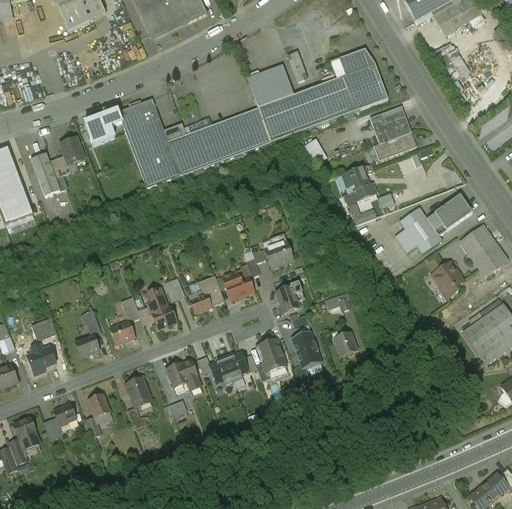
[(0,0),(0,20),(12,17),(8,0),(0,0)]
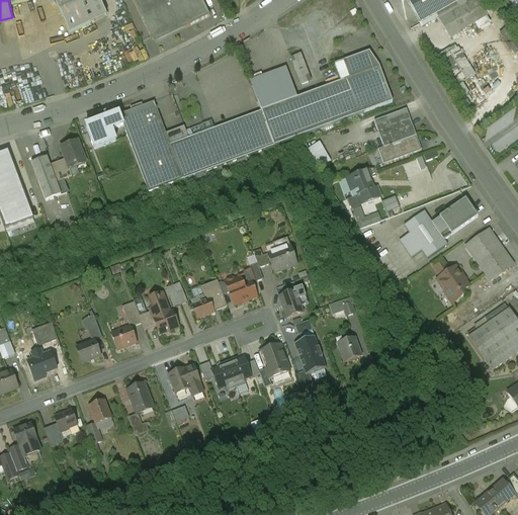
[(107,13),(101,0),(53,0),(68,31),(107,13)]
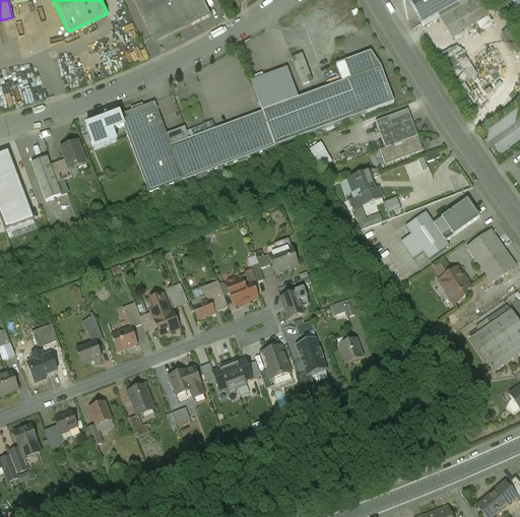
[(133,0),(151,37),(188,19),(190,23),(211,13),(205,0),(133,0)]
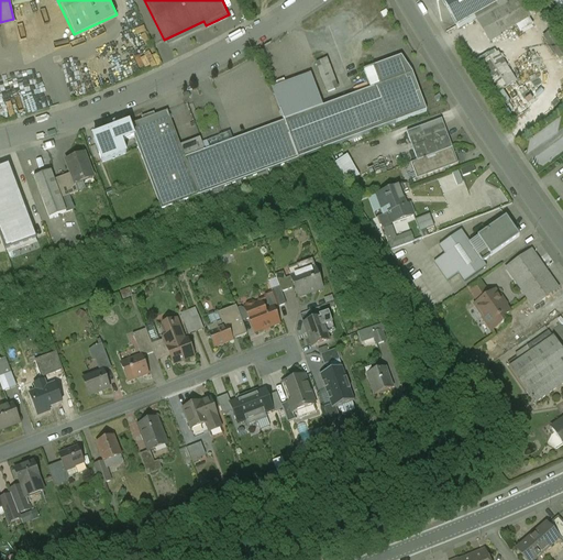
[(441,0),(455,24),(496,0),(441,0)]
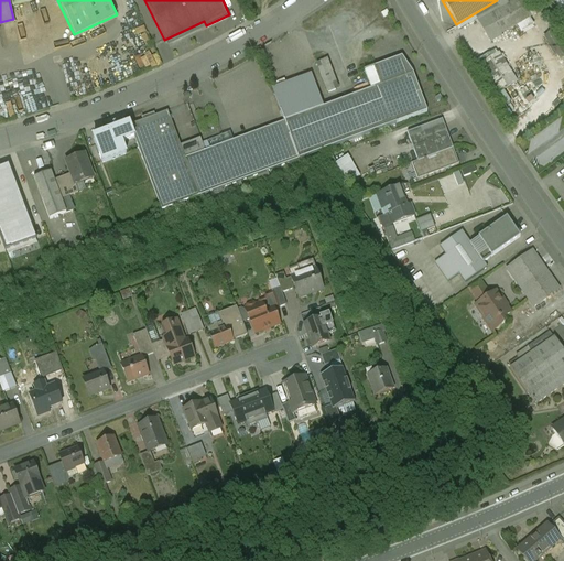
[(510,0),(478,18),(489,38),(537,11),(530,0),(510,0)]
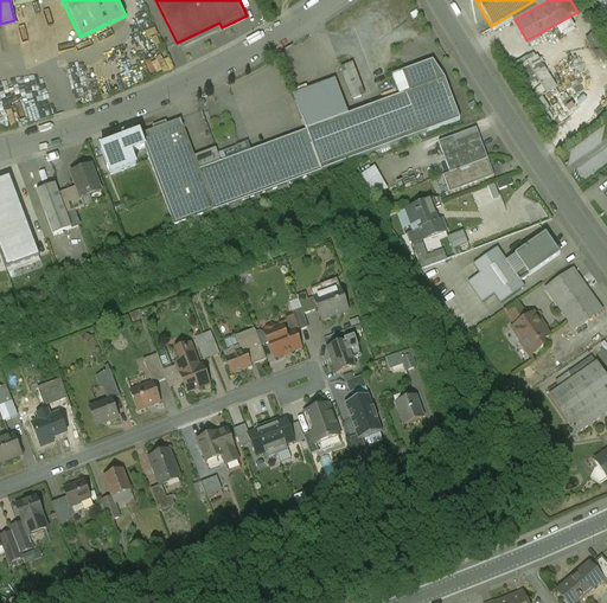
[(606,49),(594,30),(583,37),(601,62),(606,57),(606,49)]
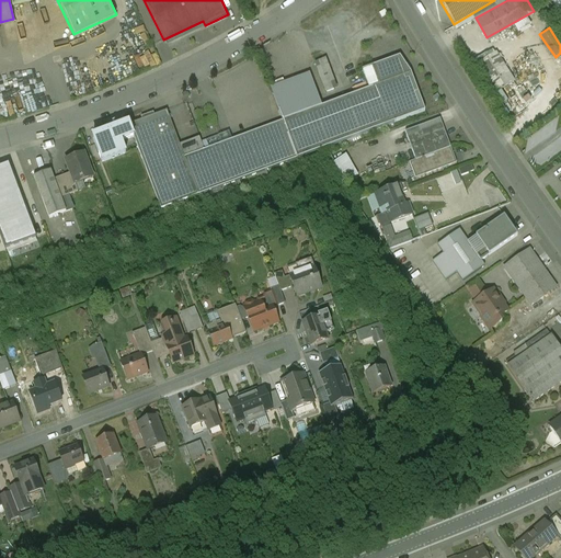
[(316,53),(329,90),(340,87),(328,48),(316,53)]
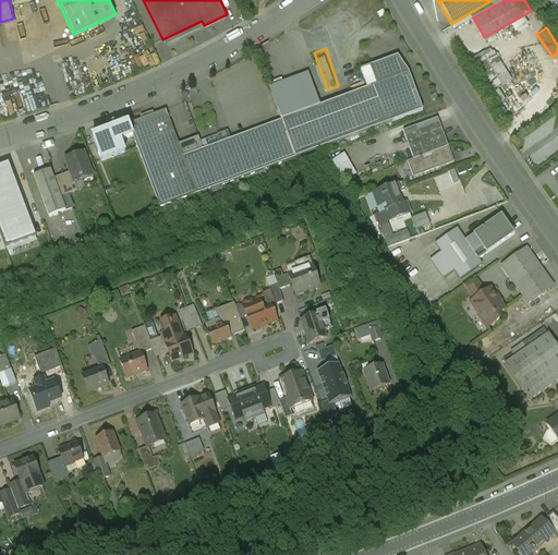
[(511,77),(493,49),(474,60),(492,89),(511,77)]
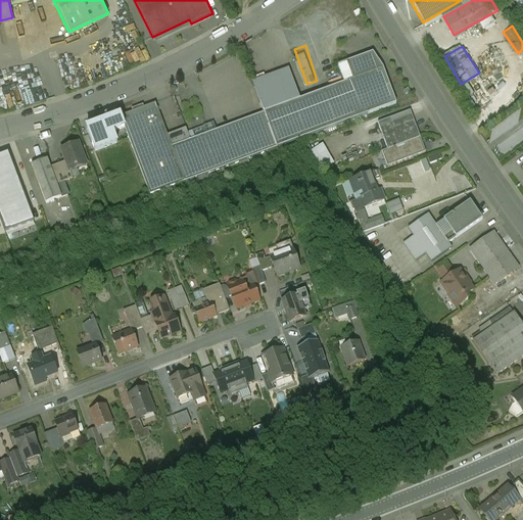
[(156,99),(122,112),(127,125),(152,192),(397,99),(378,48),(347,60),(353,77),(174,145),(156,99)]
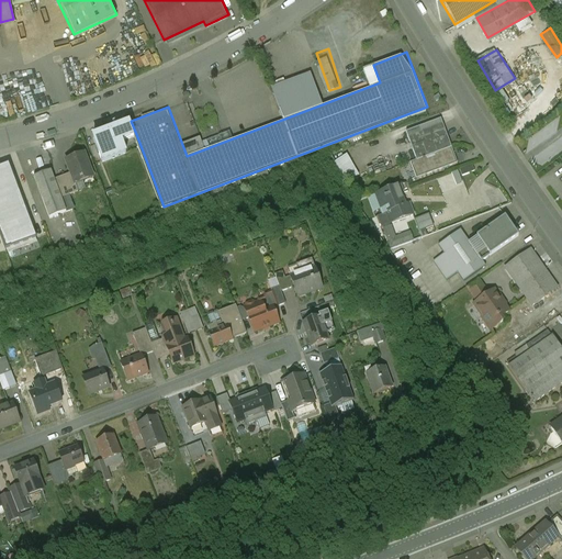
[(444,114),(408,127),(418,157),(413,159),(418,174),(459,159),(444,114)]
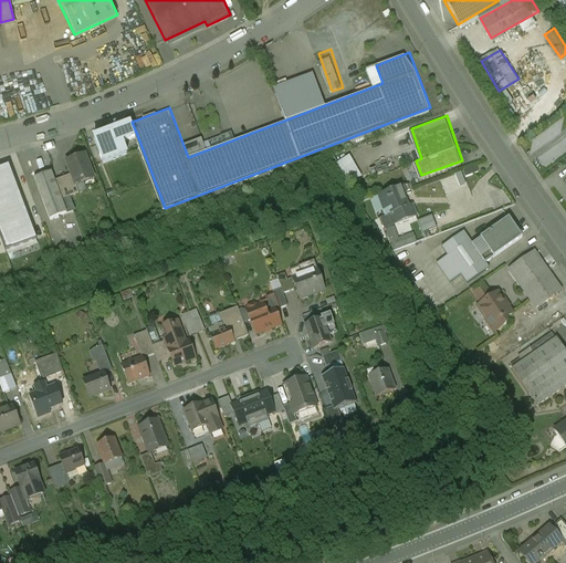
[(137,135),(132,122),(93,136),(104,163),(129,154),(124,139),(137,135)]
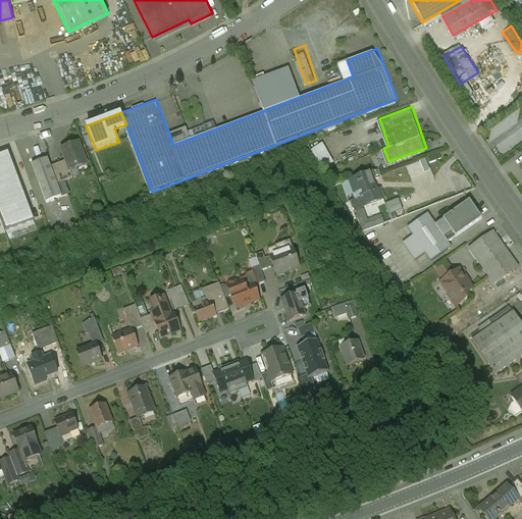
[(59,146),(64,158),(68,169),(87,162),(79,140),(59,146)]
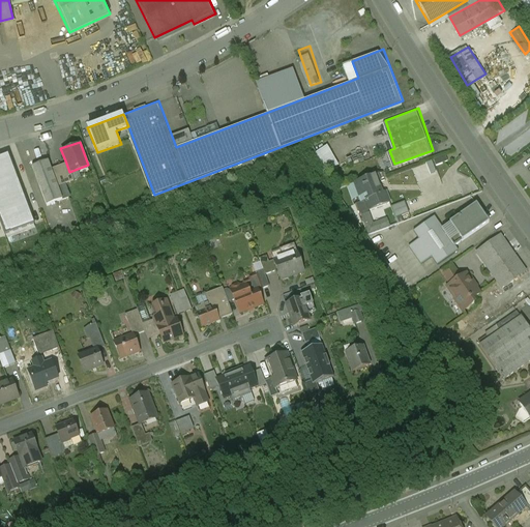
[(445,150),(433,155),(436,163),(448,157),(445,150)]
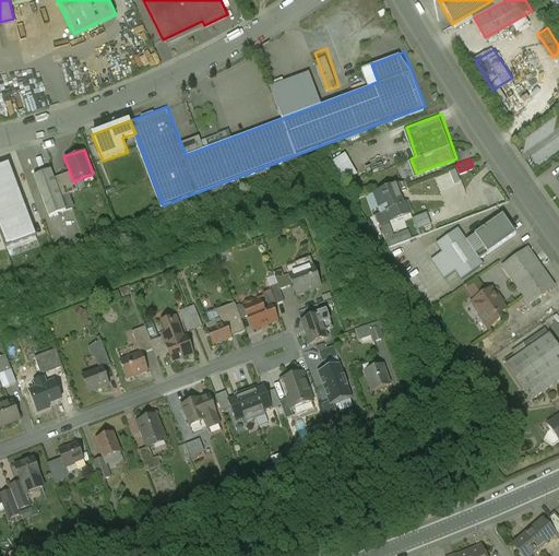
[(0,166),(0,234),(4,247),(34,236),(8,164),(0,166)]
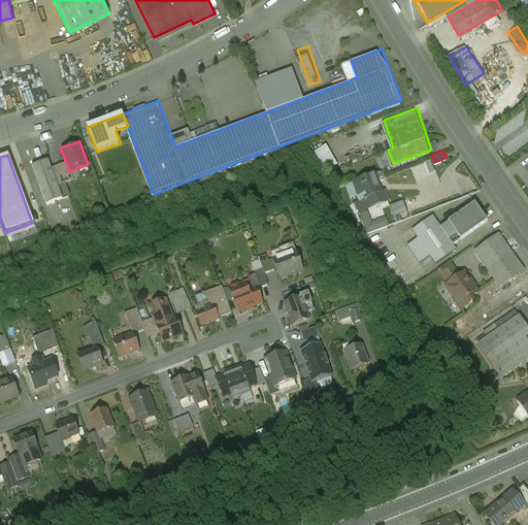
[(47,157),(31,164),(46,203),(63,196),(58,184),(51,165),(47,157)]
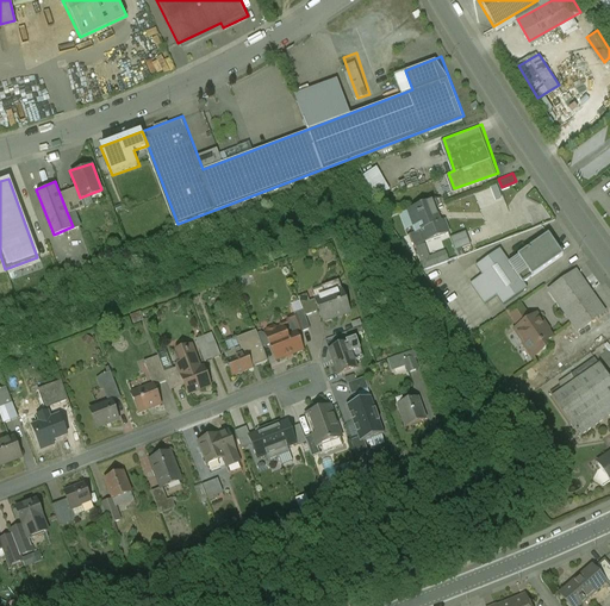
[(75,185),(58,191),(67,212),(82,206),(80,198),(75,185)]
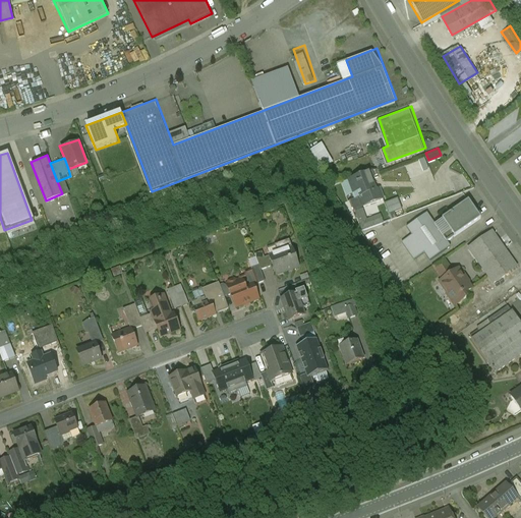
[(379,166),(366,169),(370,178),(381,174),(379,166)]
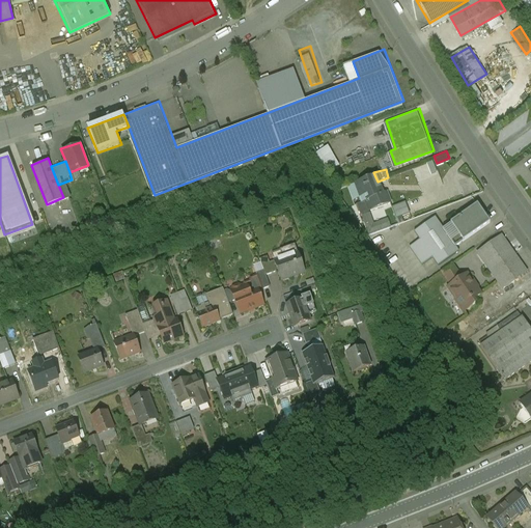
[(373,172),(353,181),(360,200),(366,197),(370,207),(390,200),(386,190),(381,191),(378,182),(373,172)]
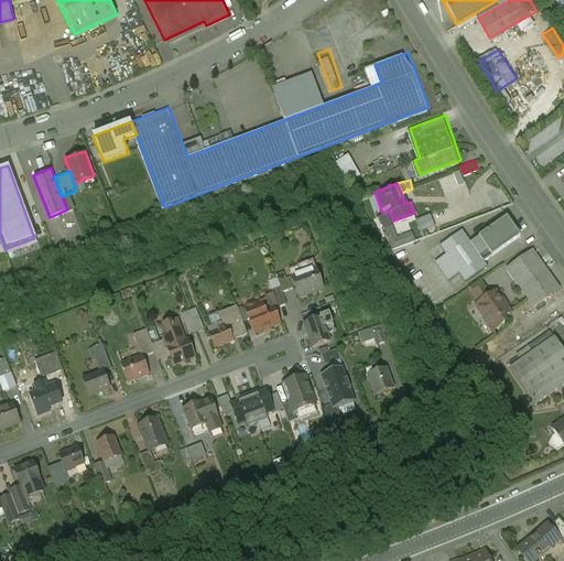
[(389,209),(382,213),(377,214),(382,226),(393,220),(389,209)]
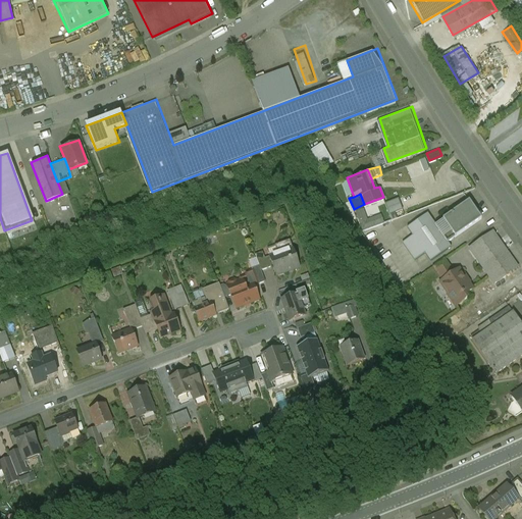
[(398,196),(384,201),(388,212),(402,207),(398,196)]
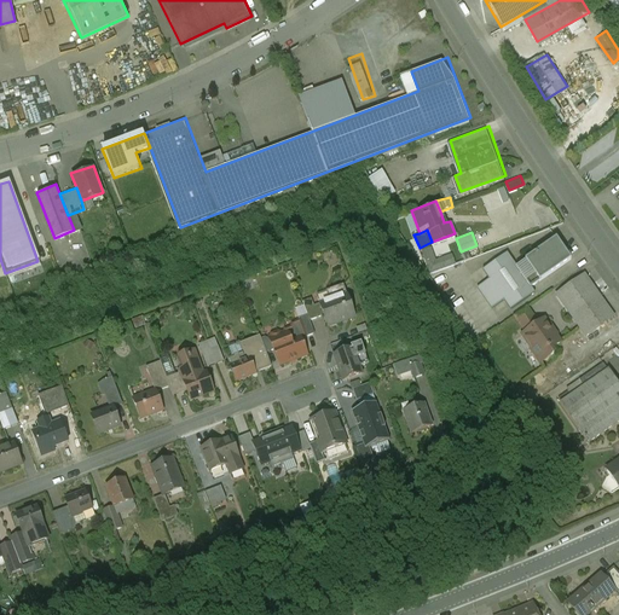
[(555,235),(515,262),(530,284),(568,256),(555,235)]
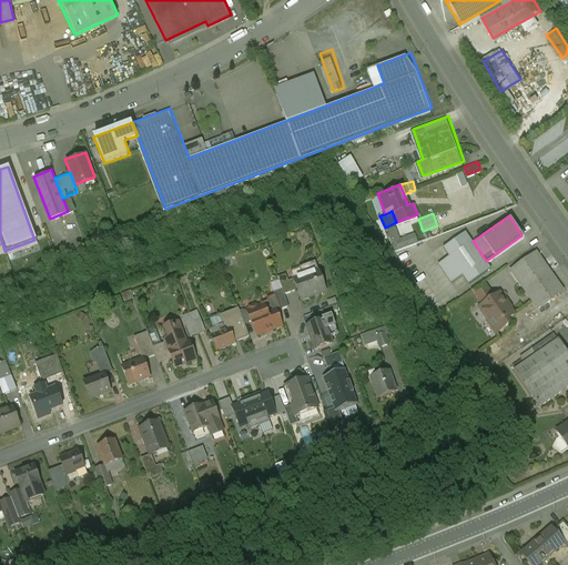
[(448,254),(437,262),(449,280),(462,272),(467,282),(489,266),(486,261),(473,241),(464,229),(442,244),(448,254)]
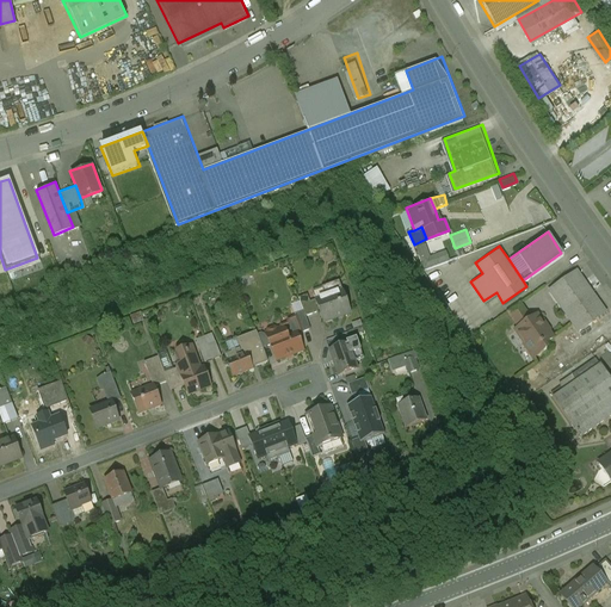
[(576,268),(549,287),(576,328),(605,309),(576,268)]
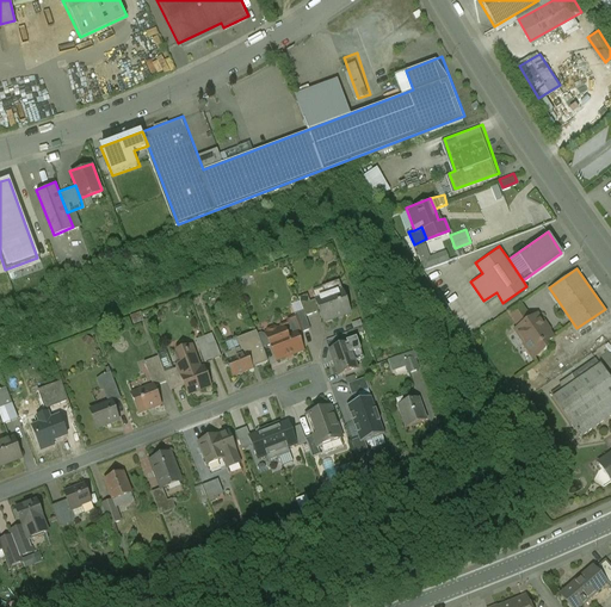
[(339,278),(322,285),(326,297),(318,299),(316,297),(315,297),(323,321),(351,310),(339,278)]
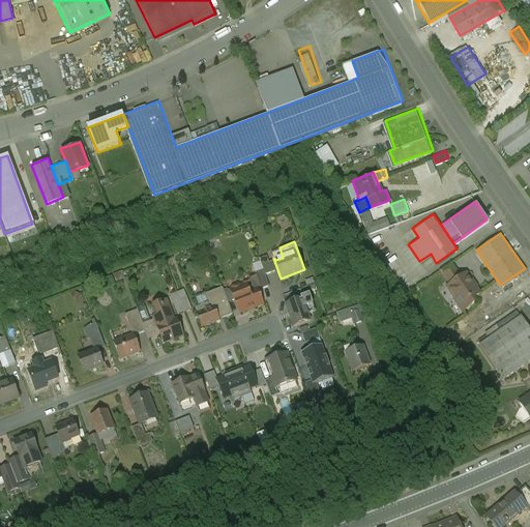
[(272,270),(266,254),(259,257),(263,267),(265,272),(272,270)]
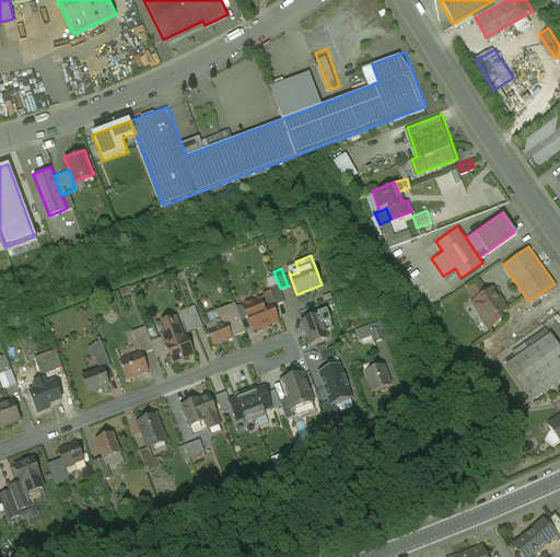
[(466,285),(476,299),(488,291),(478,277),(466,285)]
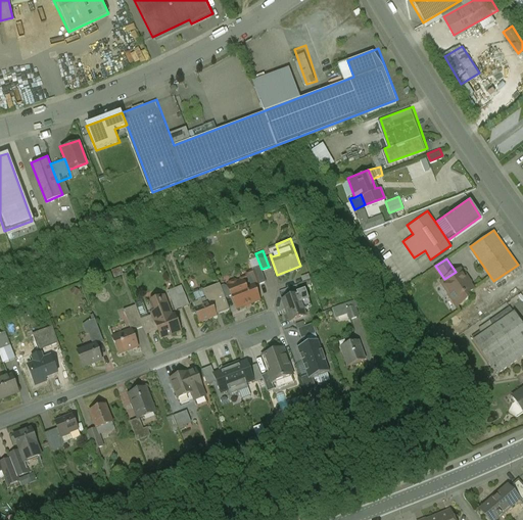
[(262,269),(259,264),(252,267),(253,270),(257,283),(266,280),(262,269)]
